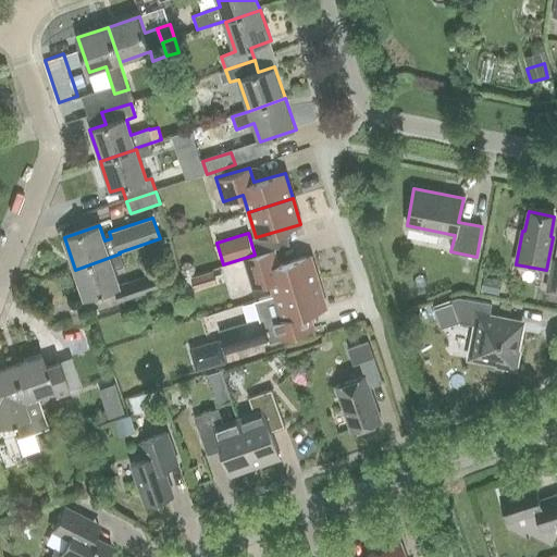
[(270,282),(274,296),(318,282),(310,256),(279,265),(273,250),(244,259),(252,287),(270,282)]
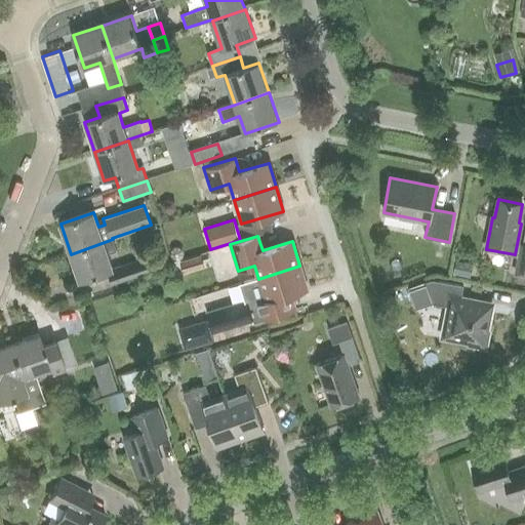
[(113,271),(108,253),(116,250),(113,239),(71,254),(80,282),(109,272),(113,285),(150,272),(146,259),(113,271)]
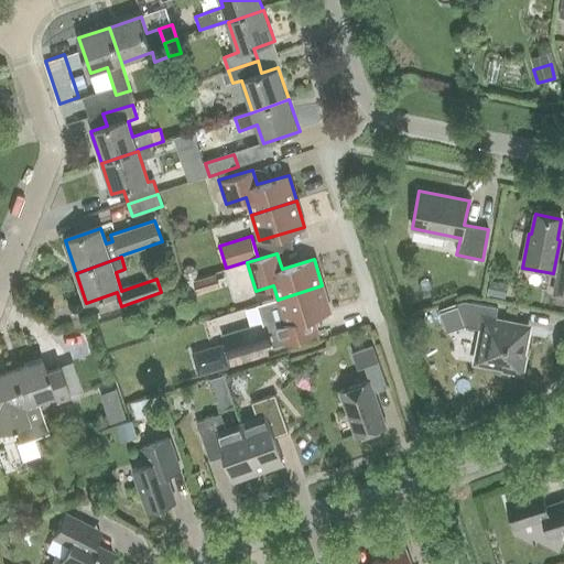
[(563,261),(557,261),(552,294),(563,296),(563,261)]
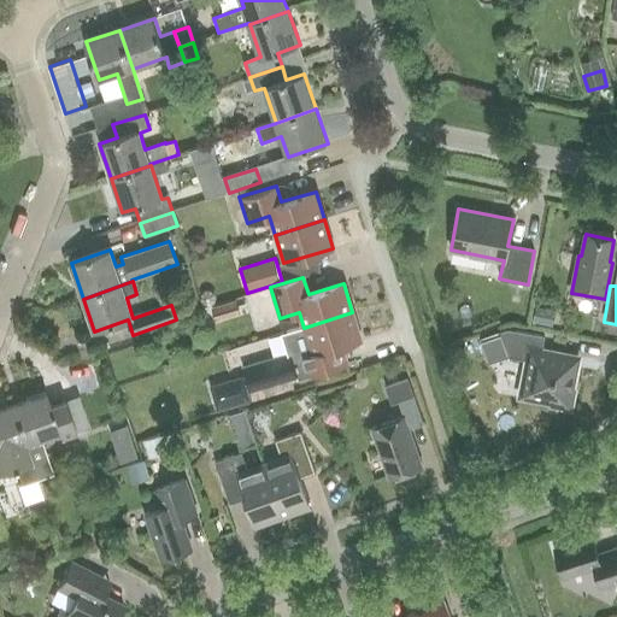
[(211,306),(215,321),(240,313),(236,299),(211,306)]
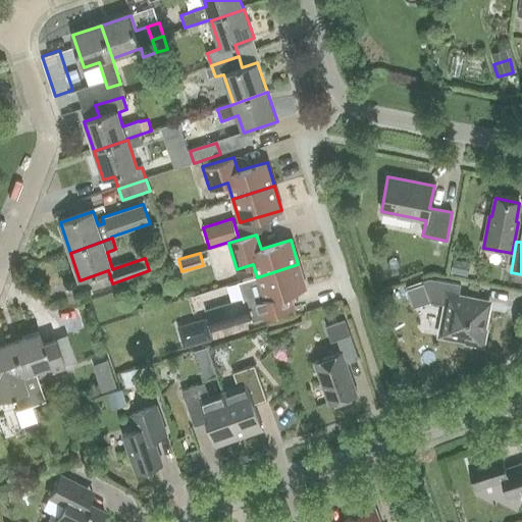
[(451,272),(467,275),(470,262),(454,259),(451,272)]
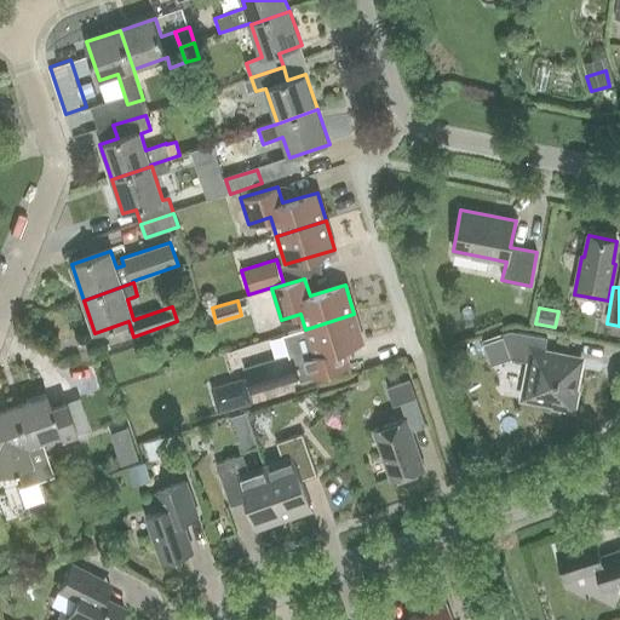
[(305,329),(313,357),(294,362),(292,354),(244,368),(253,400),(294,388),(292,379),(299,377),(300,382),(350,366),(345,348),(362,342),(354,314),(305,329)]
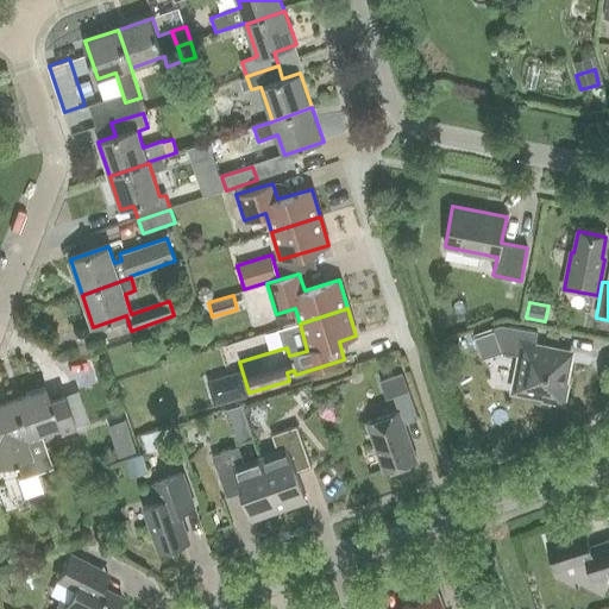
[(564,384),(570,353),(534,346),(537,332),(508,326),(502,326),(472,337),(481,359),(502,352),(521,356),(514,390),(544,397),(544,400),(563,405),(566,384),(564,384)]
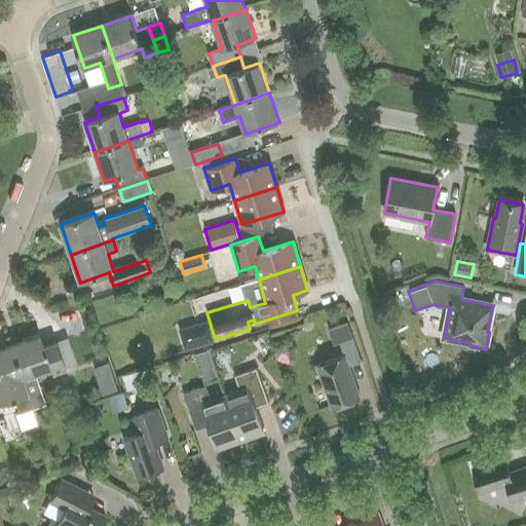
[(361,361),(352,337),(347,323),(328,329),(333,344),(339,342),(344,355),(316,365),(332,408),(360,398),(348,366),(361,361)]
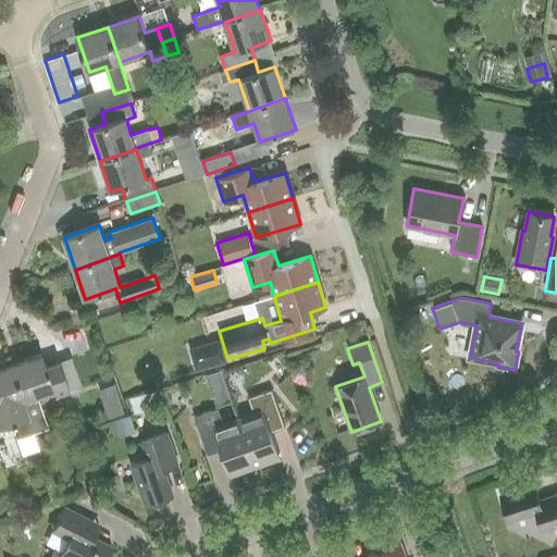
[(41,355),(10,366),(33,433),(47,428),(36,395),(52,390),(54,396),(69,391),(58,361),(45,366),(41,355)]
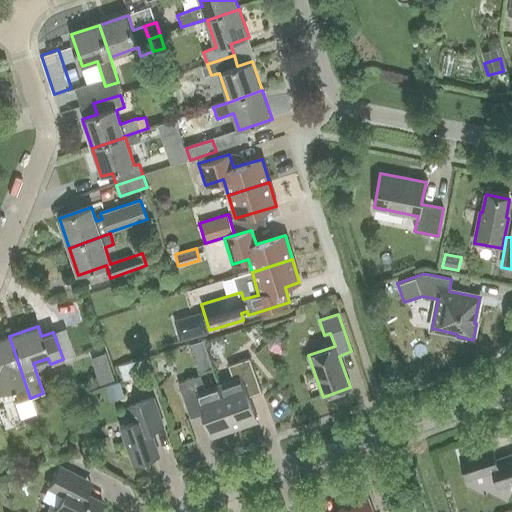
[(18,402),(30,398),(9,336),(0,338),(0,392),(13,388),(18,402)]
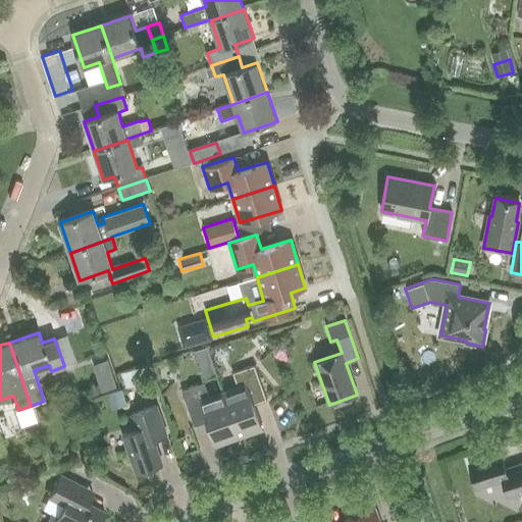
[(207,345),(194,350),(205,378),(218,373),(207,345)]
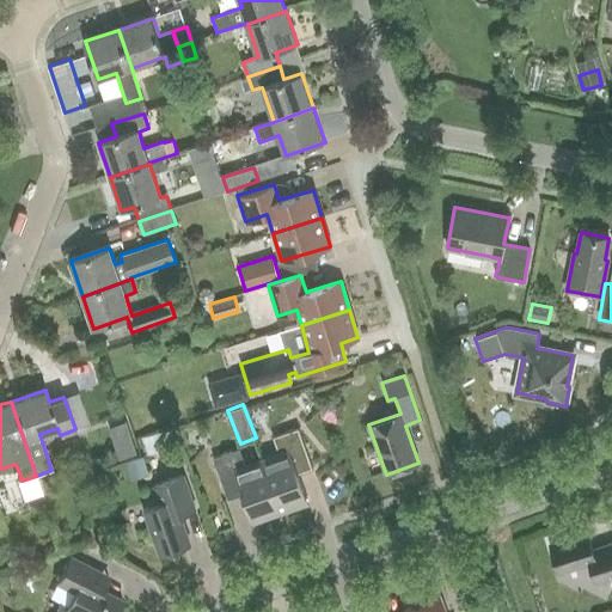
[(121,457),(138,451),(127,420),(109,426),(121,457)]
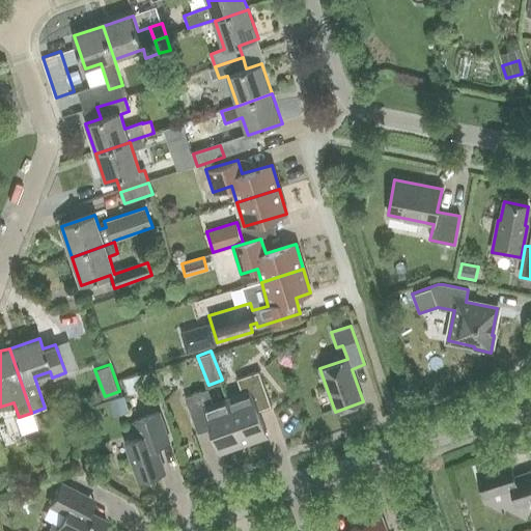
[(242,395),(227,399),(243,444),(267,436),(258,412),(272,407),(258,371),(235,380),(242,395)]
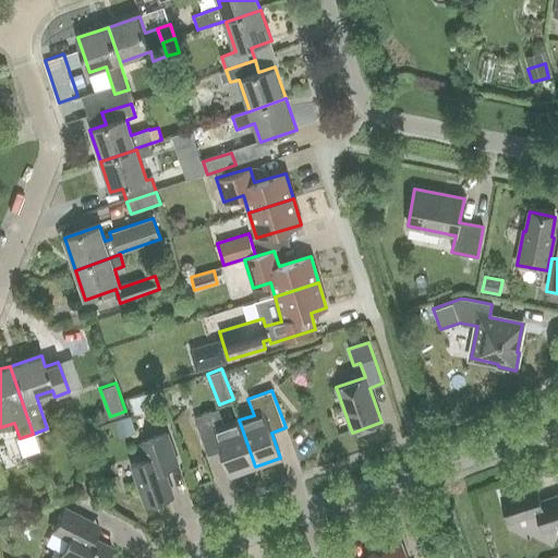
[(134,414),(153,409),(147,393),(130,399),(134,414)]
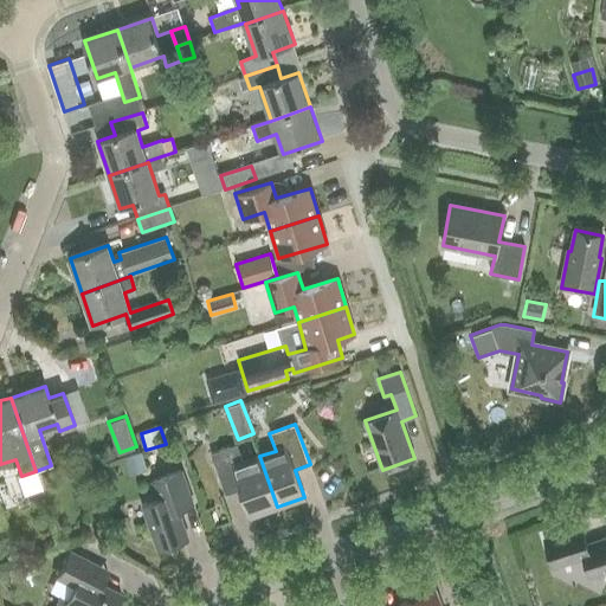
[(277,507),(259,456),(243,462),(237,445),(211,453),(225,495),(240,489),(250,516),(277,507)]
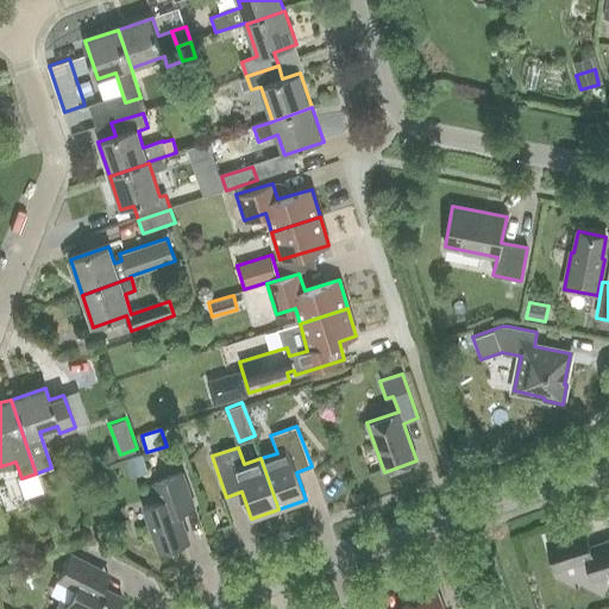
[(123,462),(129,478),(146,472),(140,456),(123,462)]
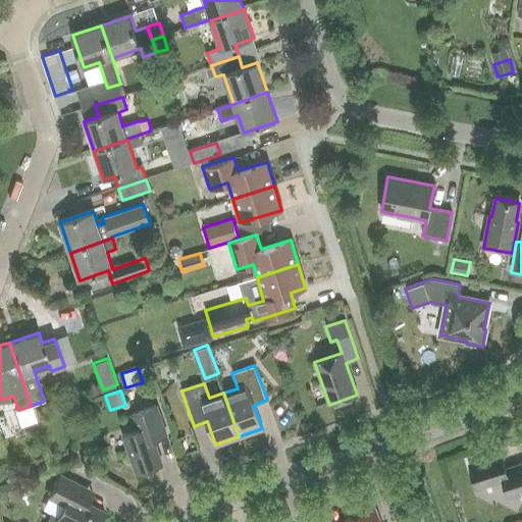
[(166,434),(156,406),(131,414),(137,429),(122,434),(136,473),(161,464),(153,439),(166,434)]
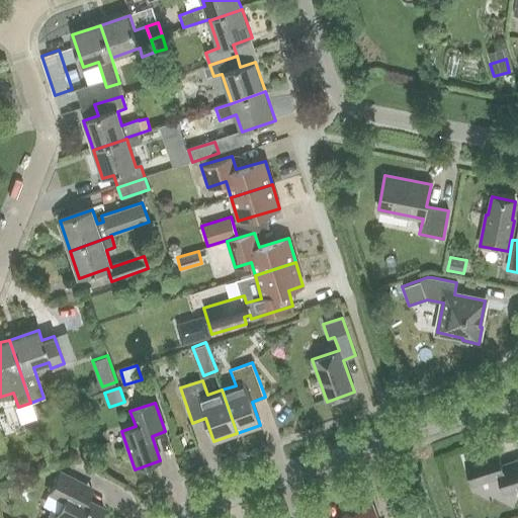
[(517,490),(517,459),(502,465),(497,450),(465,460),(472,485),(500,477),(502,485),(500,490),(514,497),(517,490)]
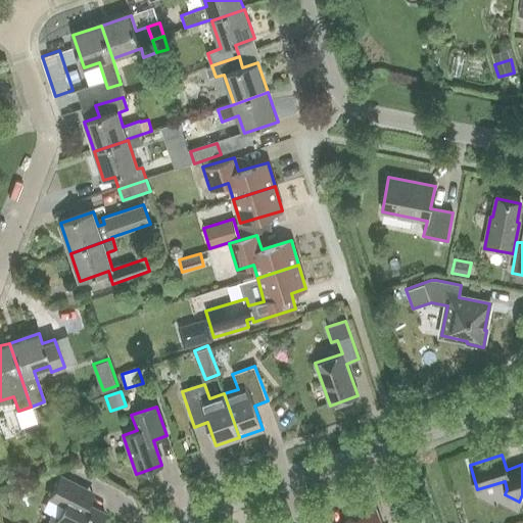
[(98,522),(104,513),(86,504),(92,492),(59,476),(48,498),(62,506),(56,520),(51,517),(47,522),(98,522)]
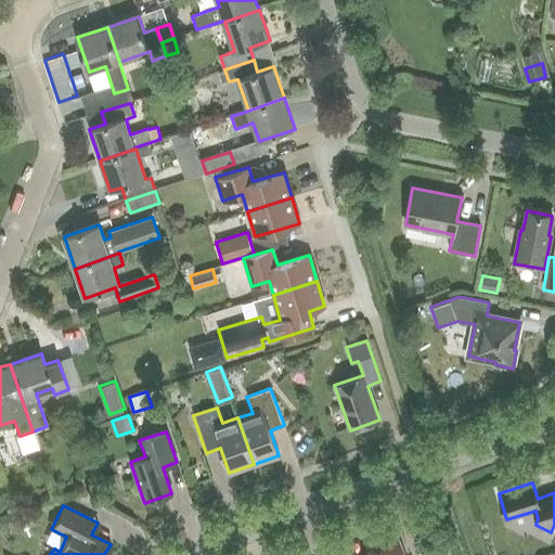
[(401,554),(397,542),(368,552),(368,554),(401,554)]
